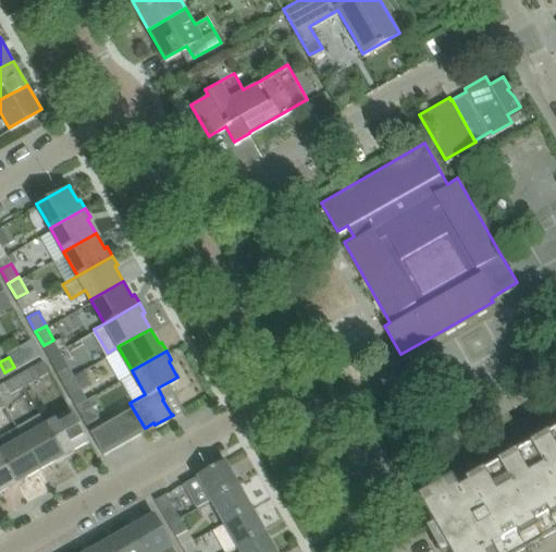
[(44,359),(20,372),(25,382),(49,369),(44,359)]
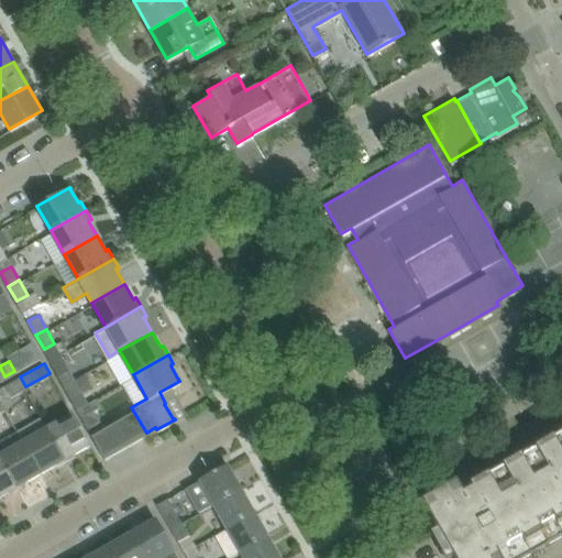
[(55,369),(63,383),(74,376),(65,363),(55,369)]
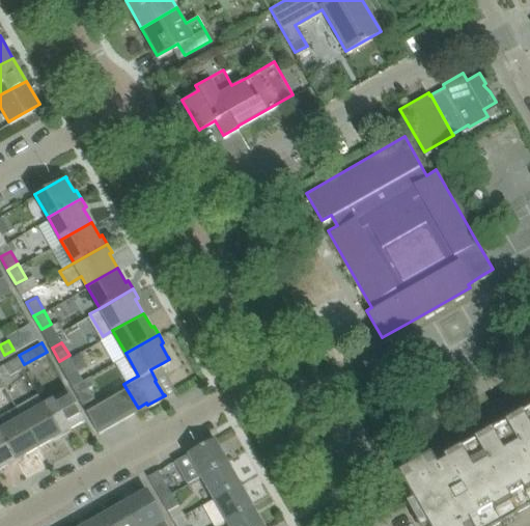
[(24,364),(19,355),(4,362),(9,372),(24,364)]
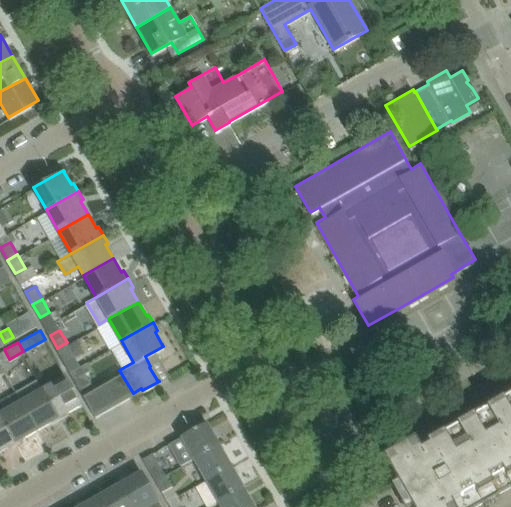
[(67,342),(57,348),(64,361),(74,356),(67,342)]
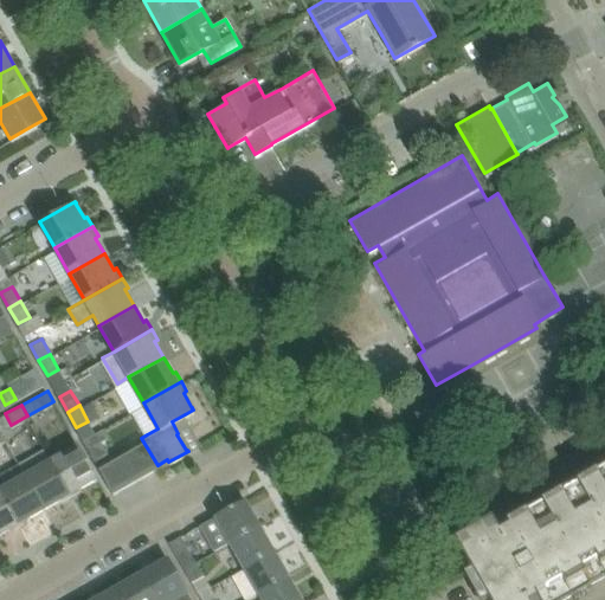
[(108,434),(103,426),(94,431),(82,438),(94,457),(105,450),(100,439),(108,434)]
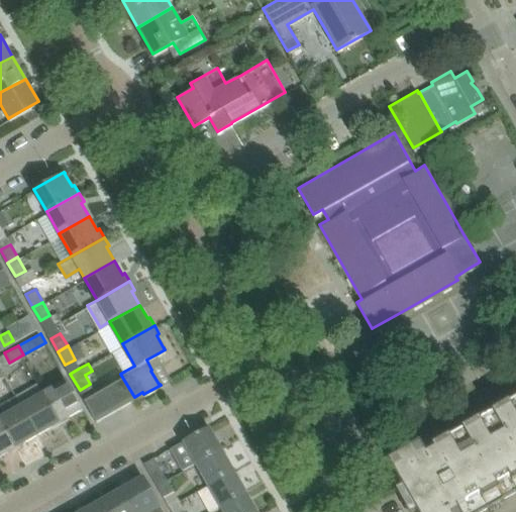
[(123,404),(134,397),(120,374),(110,380),(123,404)]
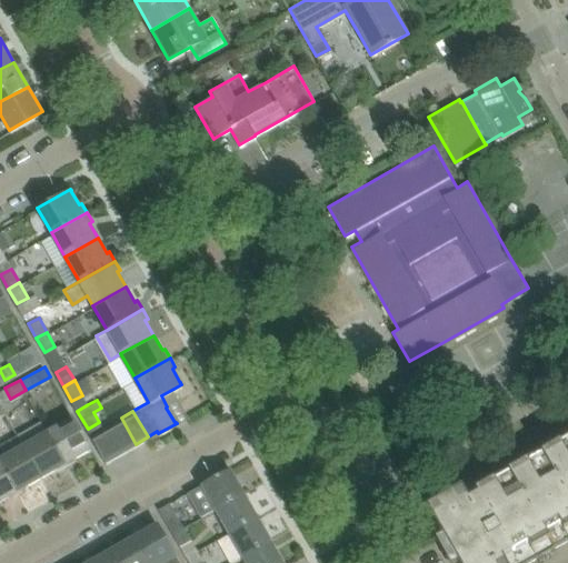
[(47,430),(66,461),(90,448),(72,415),(47,430)]
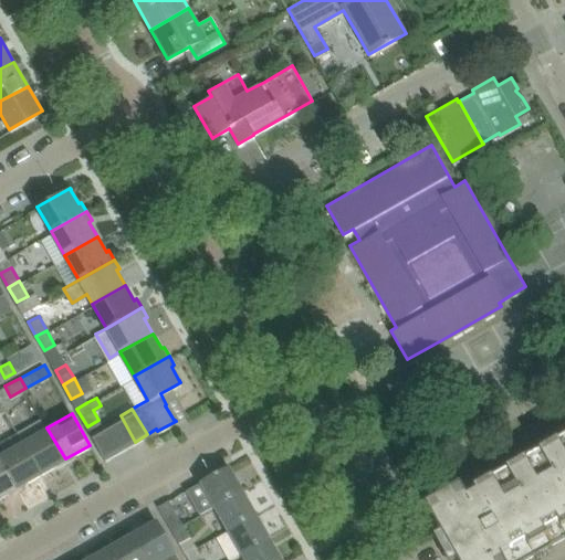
[(121,415),(106,424),(121,450),(135,442),(121,415)]
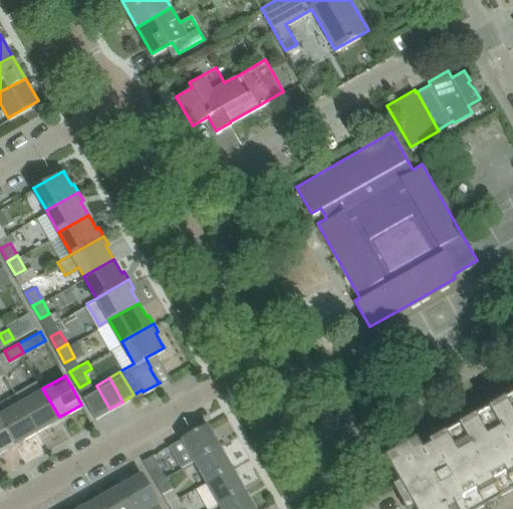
[(414,508),(470,508),(512,484),(512,382),(383,456),(414,508)]
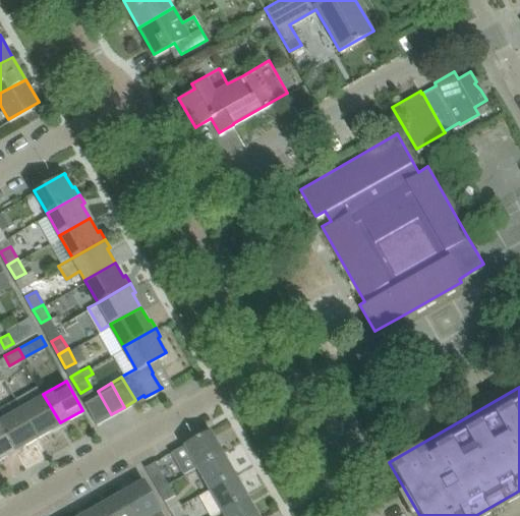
[(82,399),(97,422),(111,414),(98,391),(82,399)]
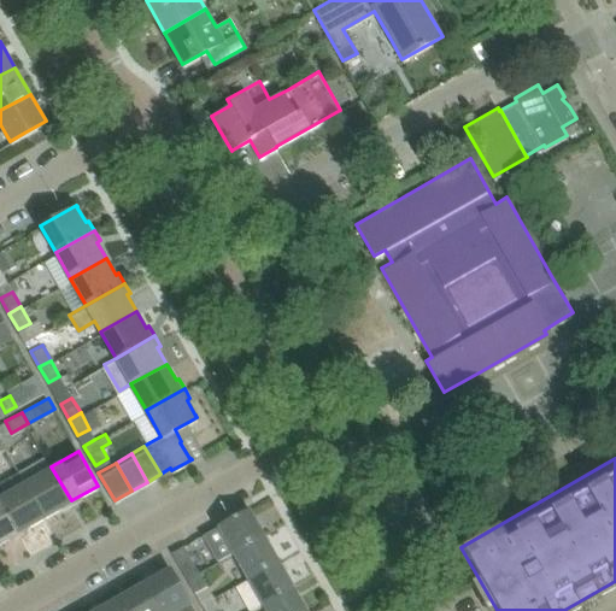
[(45,516),(71,500),(51,466),(24,481),(45,516)]
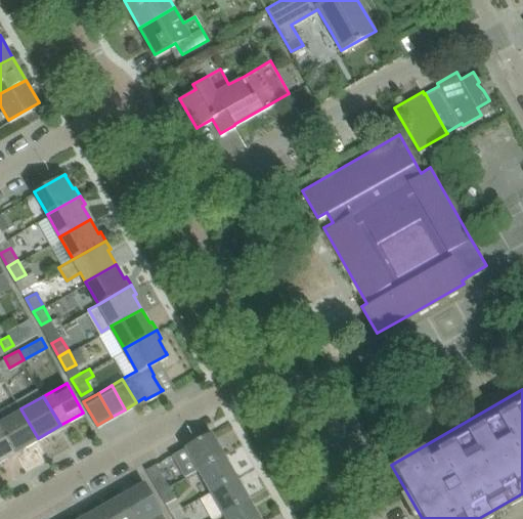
[(0,424),(15,451),(38,438),(20,408),(0,420),(0,424)]
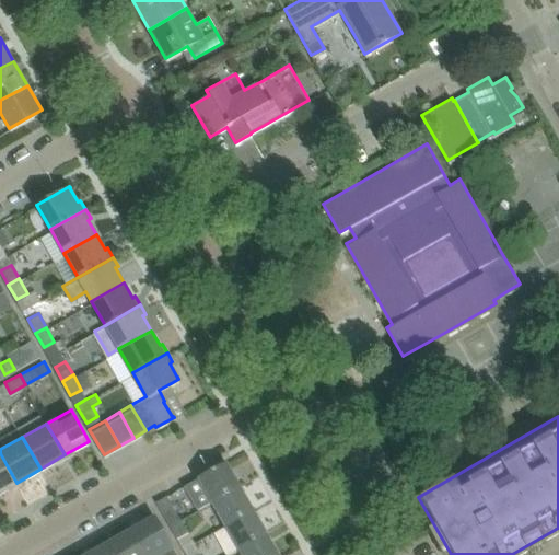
[(0,490),(16,483),(0,453),(0,490)]
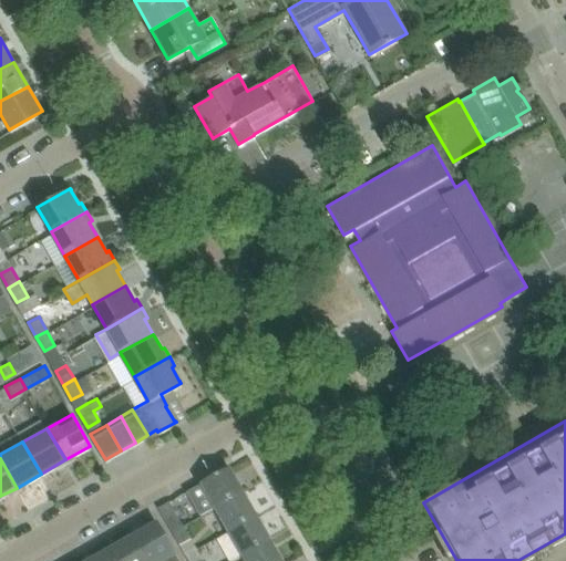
[(199,481),(211,500),(214,506),(242,489),(228,465),(199,481)]
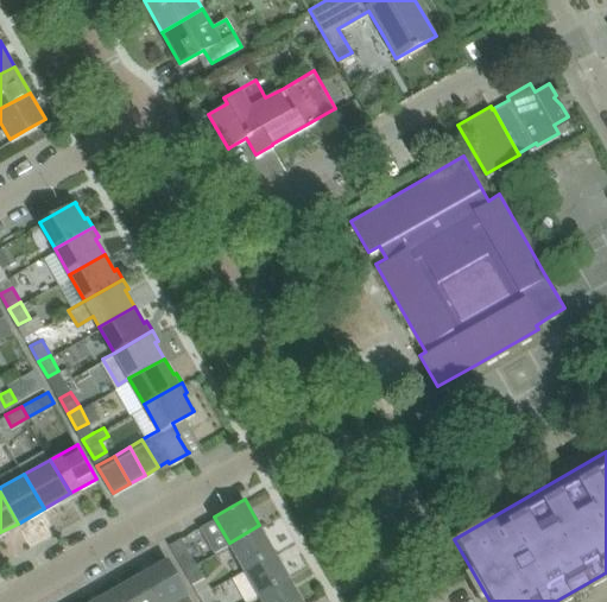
[(229,543),(244,568),(273,550),(259,525),(229,543)]
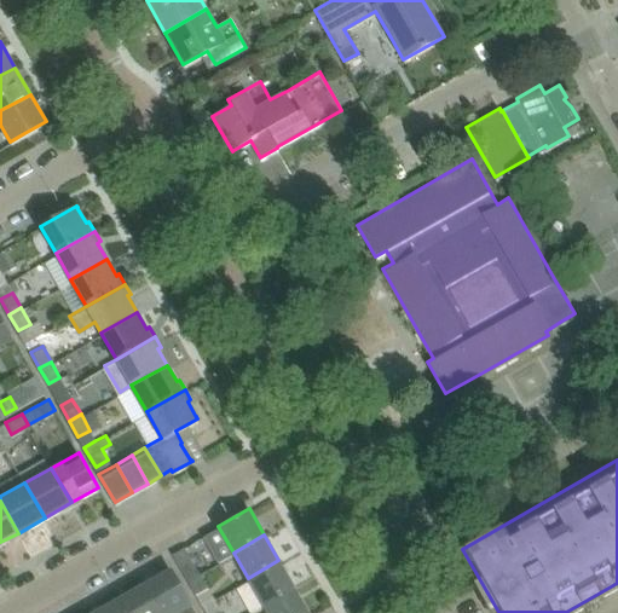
[(172,553),(186,578),(198,572),(184,545),(172,553)]
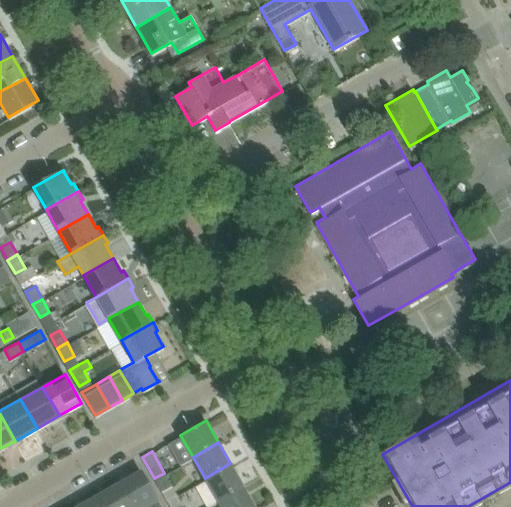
[(205,478),(194,484),(206,505),(217,499),(242,484),(230,463),(205,478)]
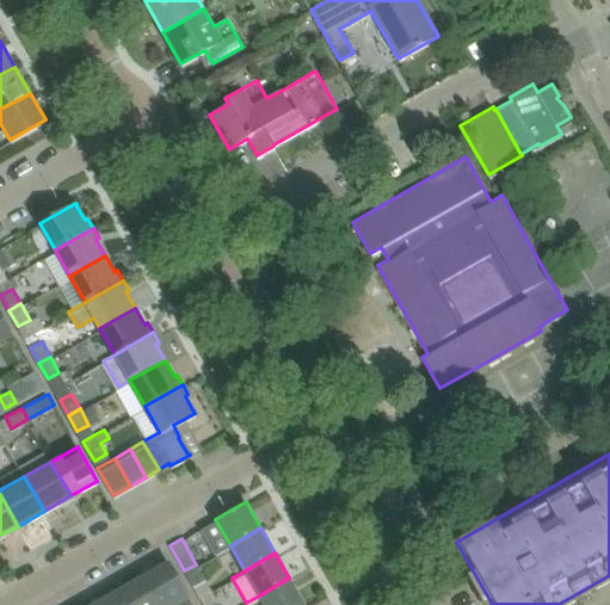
[(168,562),(142,576),(158,604),(192,604),(188,596),(180,582),(168,562)]
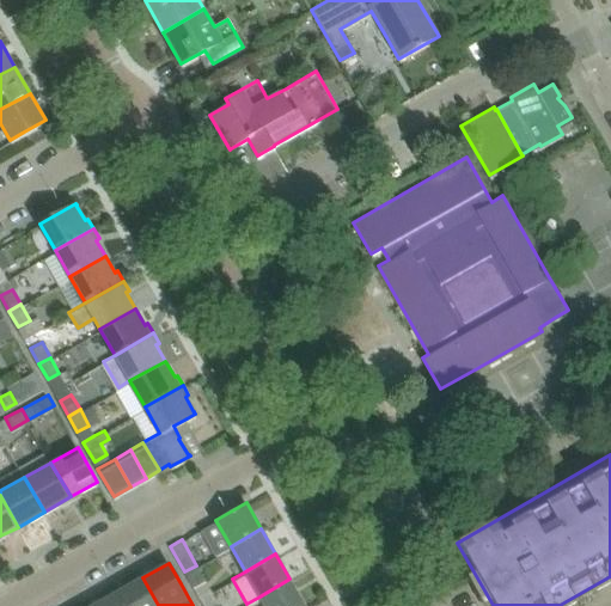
[(196,565),(184,571),(193,586),(205,579),(196,565)]
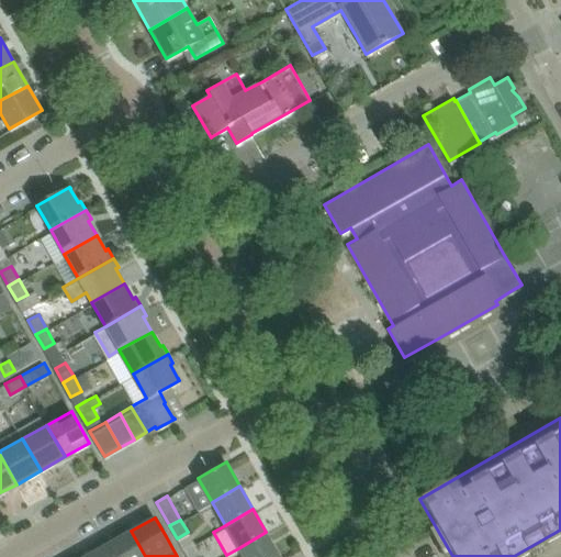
[(113,556),(145,556),(131,531),(107,545),(113,556)]
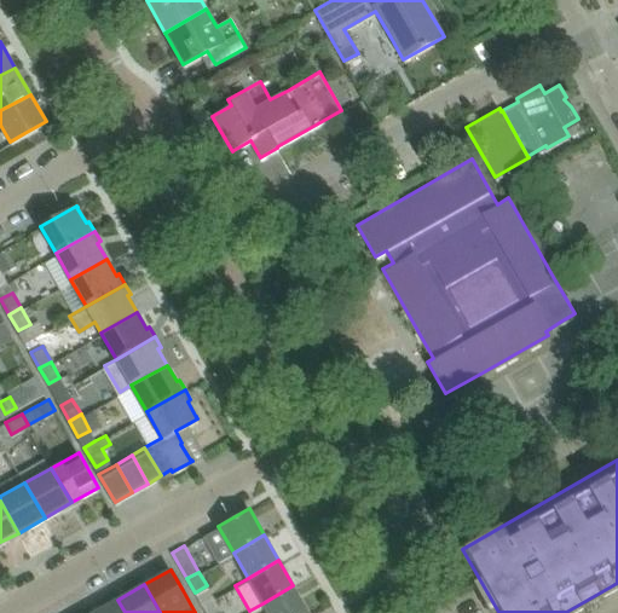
[(263,603),(267,612),(305,612),(307,612),(293,585),(263,603)]
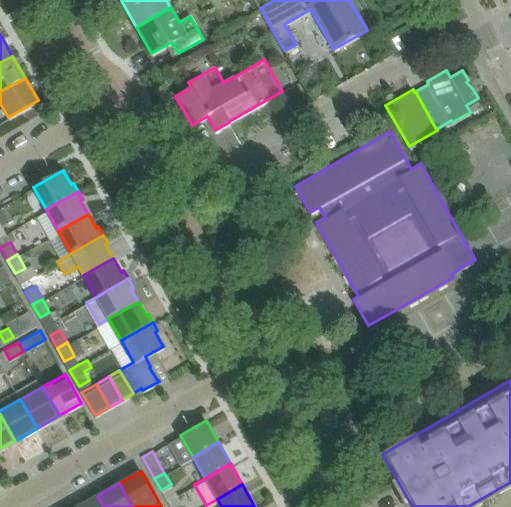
[(103,506),(97,496),(77,506),(103,506)]
